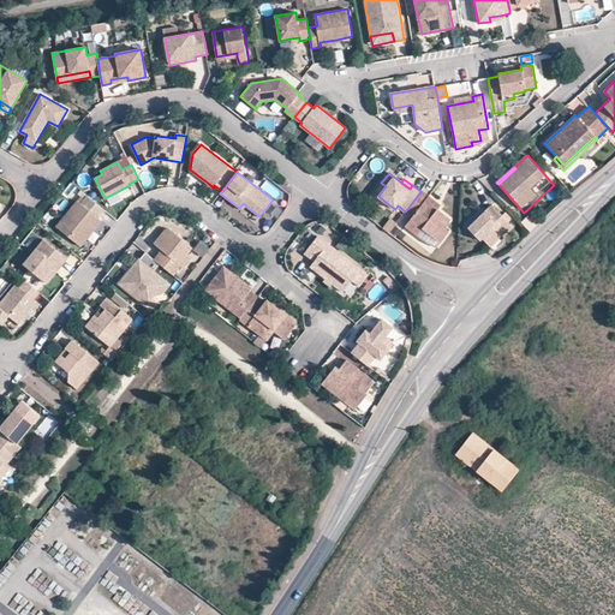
[(384,209),(388,204),(378,196),(386,186),(381,183),(370,197),(384,209)]
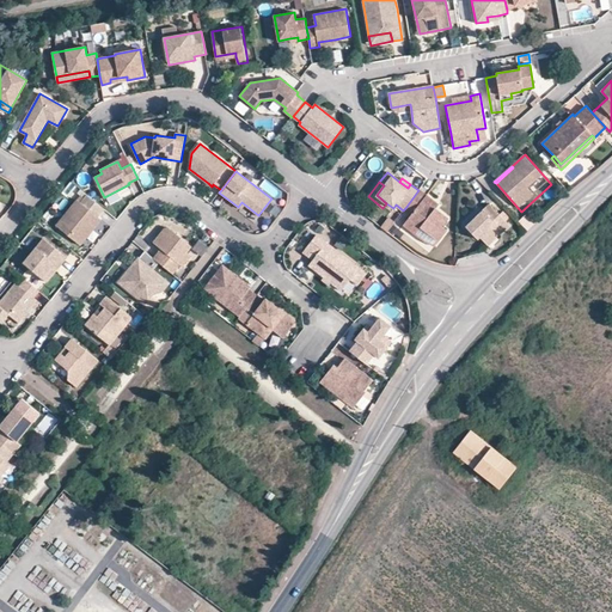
[(418,190),(405,208),(412,214),(403,225),(416,234),(421,228),(439,242),(447,231),(441,226),(448,218),(430,204),(427,202),(430,197),(420,190),(418,190)]
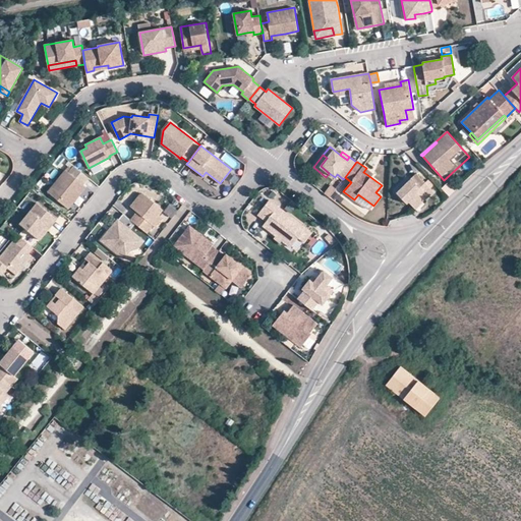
[(74,166),(68,172),(65,170),(48,191),(68,209),(72,204),(87,187),(85,186),(91,179),(74,166)]
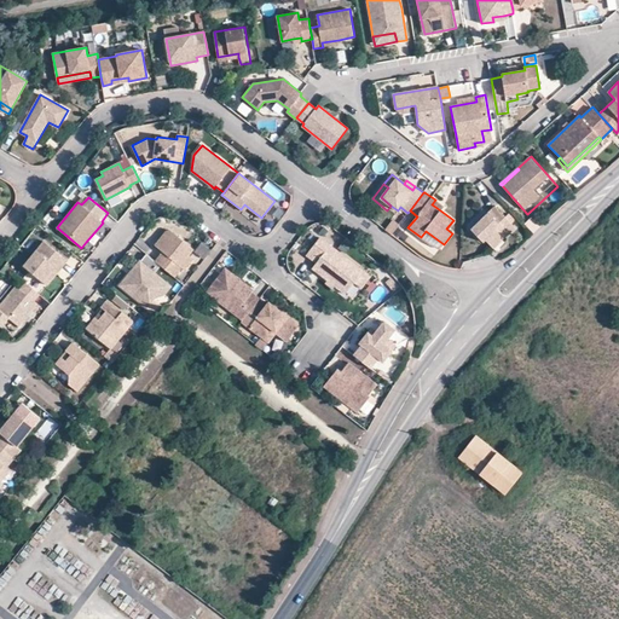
[(258,223),(261,218),(244,204),(241,209),(258,223)]
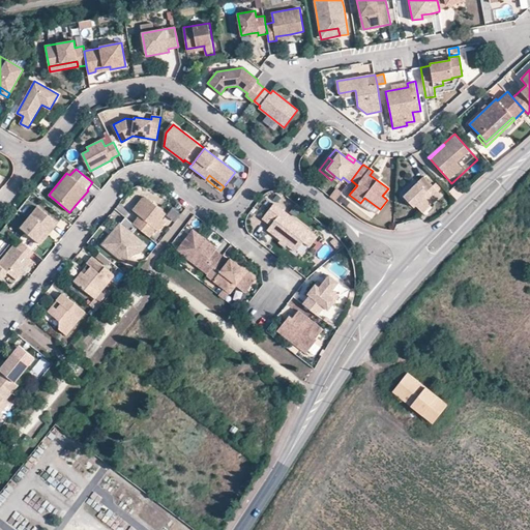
[(441,195),(424,177),(404,197),(413,207),(415,205),(422,212),(441,195)]
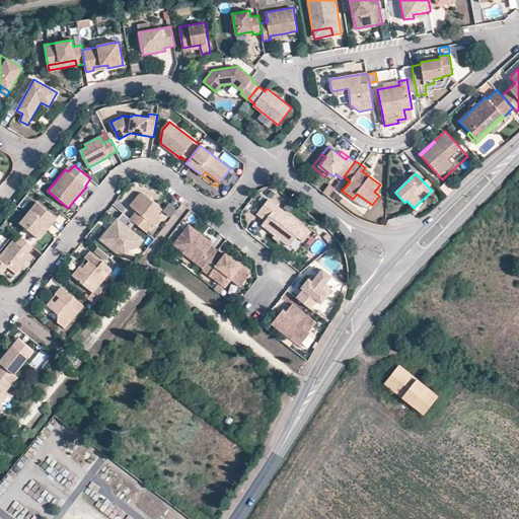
[(335,189),(330,186),(324,193),(327,197),(335,189)]
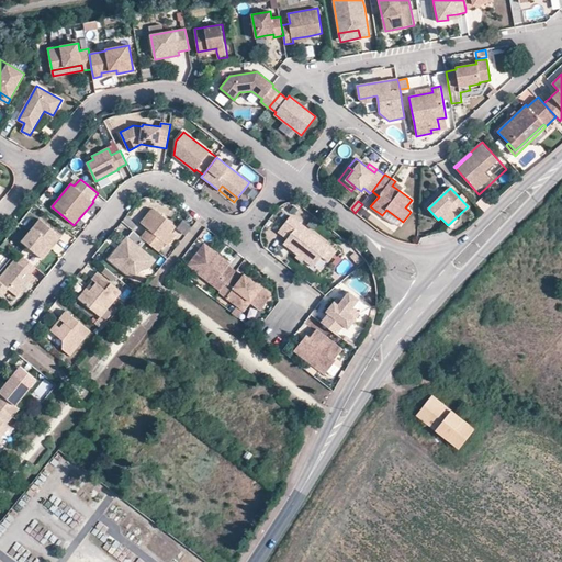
[(33,214),(38,218),(43,212),(38,208),(33,214)]
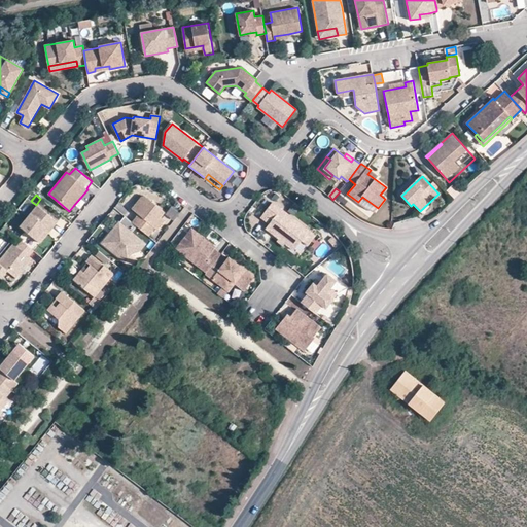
[(148,236),(155,227),(153,225),(161,216),(165,212),(144,195),(132,209),(139,214),(132,222),(148,236)]
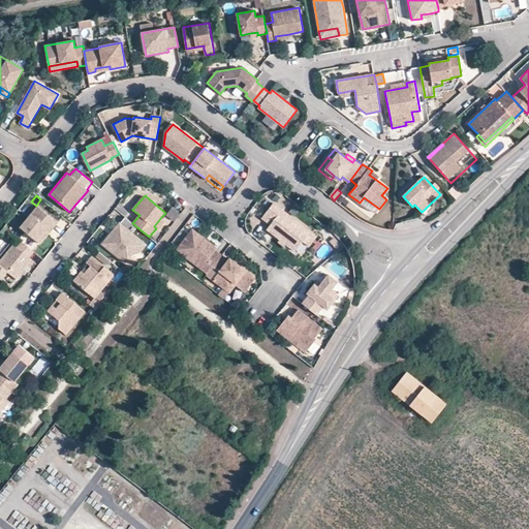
[(290,210),(277,199),(266,214),(274,220),(271,225),(283,236),(289,240),(299,247),(307,238),(314,228),(296,214),(290,210)]
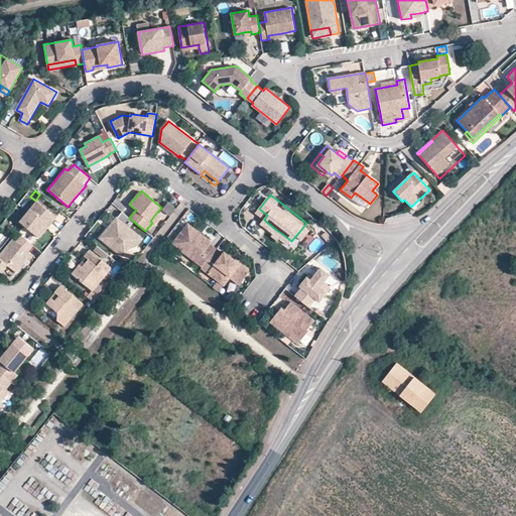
[(288,199),(283,205),(288,209),(293,203),(288,199)]
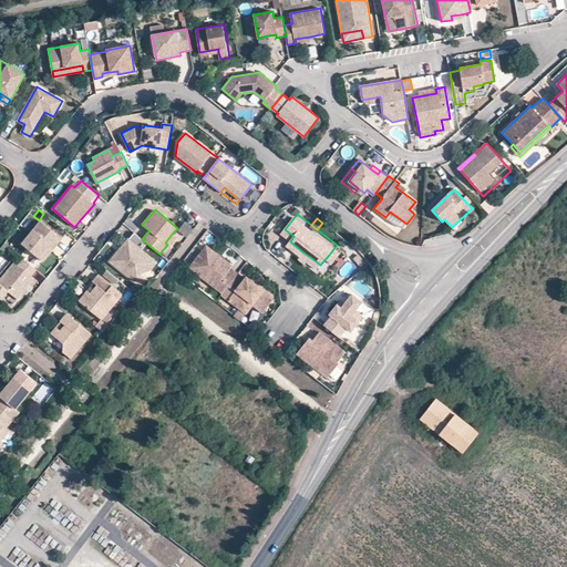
[(50,244),(54,247),(62,238),(40,220),(22,244),(39,258),(50,245),(50,244)]
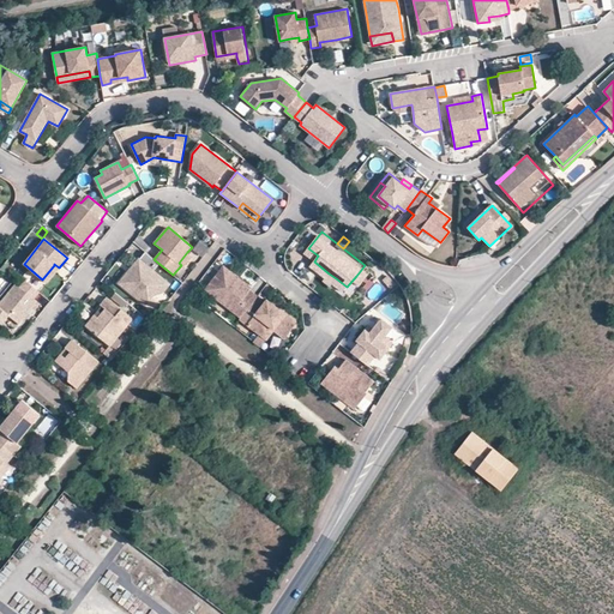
[(192,256),(187,252),(179,263),(181,265),(184,266),(192,256)]
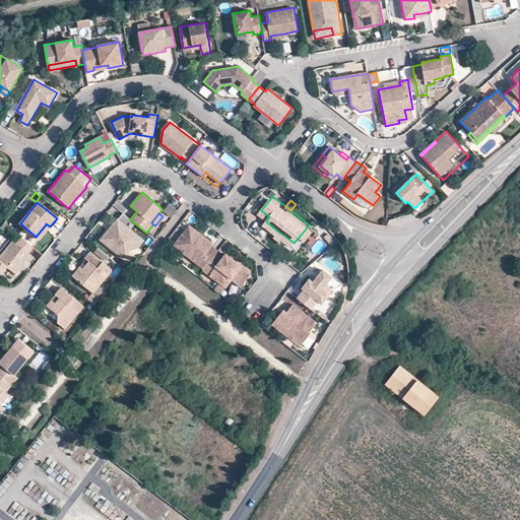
[(117,218),(100,240),(122,258),(129,251),(139,247),(144,241),(117,218)]
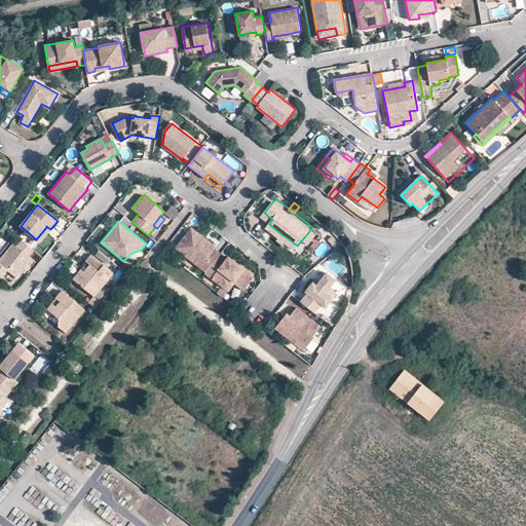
[(49,230),(50,229),(46,226),(46,227),(36,239),(40,242),(49,230)]
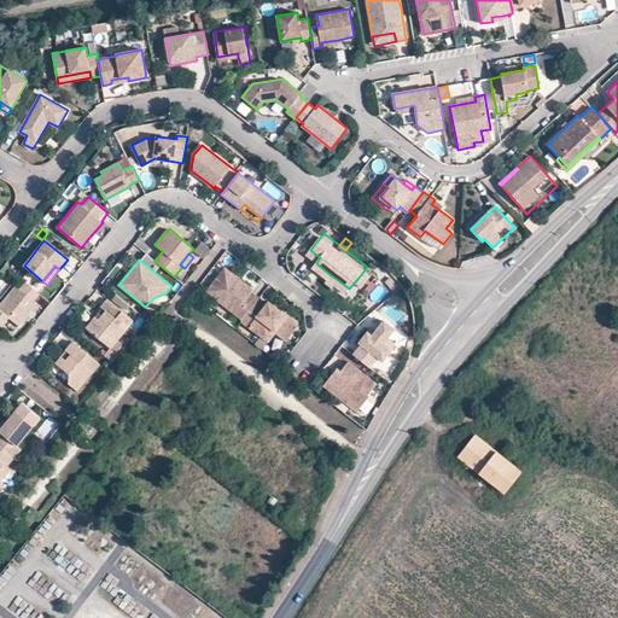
[(367,267),(359,278),(365,284),(374,272),(367,267)]
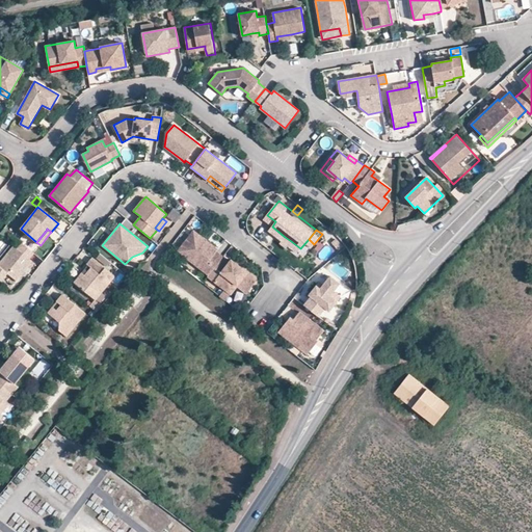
[(209,275),(222,257),(216,251),(218,249),(193,231),(181,247),(192,256),(189,260),(209,275)]
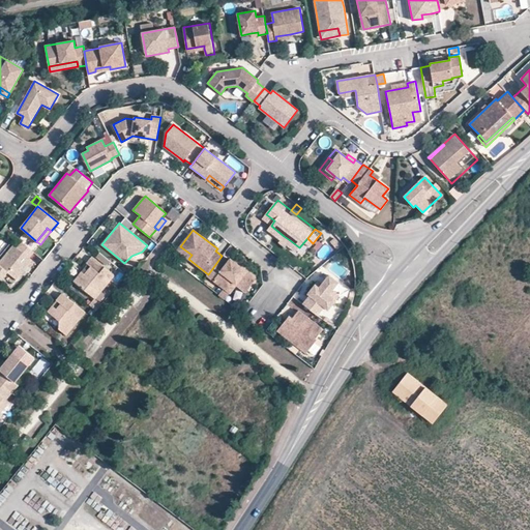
[(22,242),(17,248),(13,245),(0,261),(0,274),(3,277),(8,270),(18,278),(32,260),(29,258),(34,252),(22,242)]
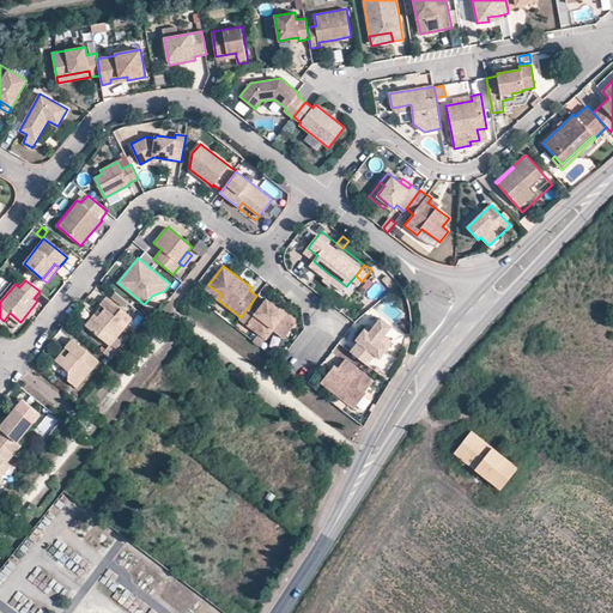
[(218,299),(222,295),(208,285),(205,290),(218,299)]
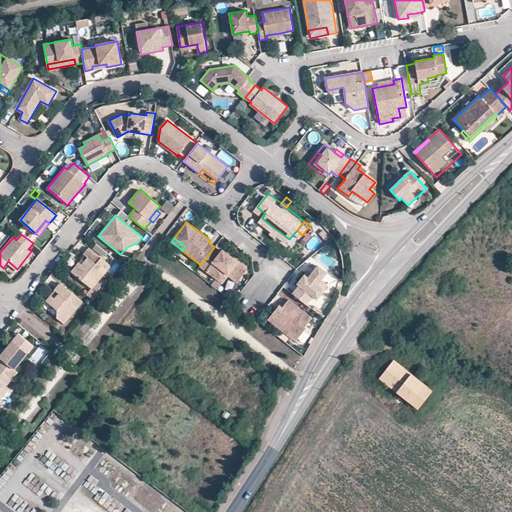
[(221,251),(215,246),(214,247),(201,265),(200,266),(216,279),(226,267),(240,279),(246,271),(248,269),(246,268),(222,250),(221,251)]
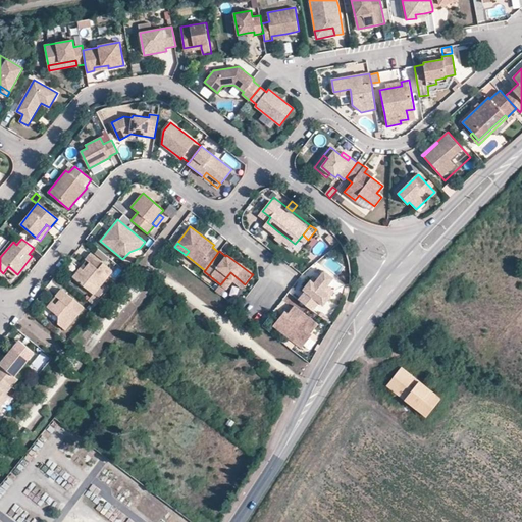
[(91,253),(85,259),(89,263),(84,269),(80,266),(71,276),(94,295),(113,270),(91,253)]
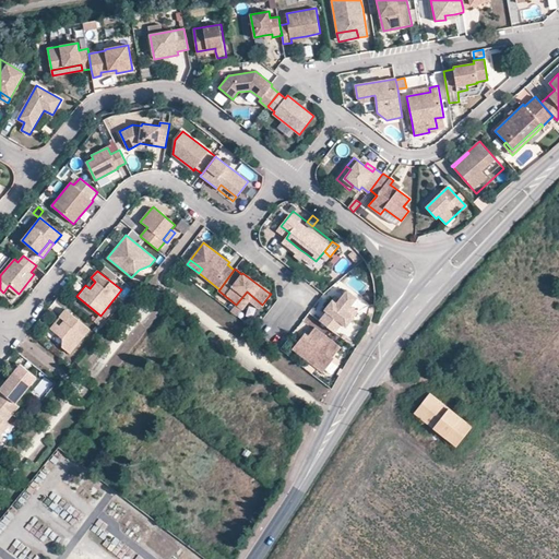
[(91,277),(85,285),(90,288),(95,282),(91,277)]
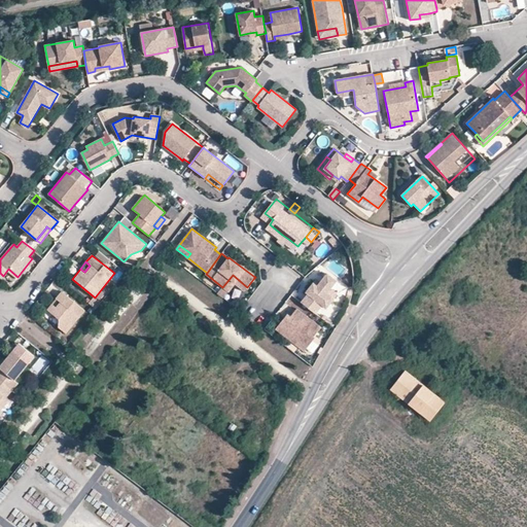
[(327,274),(320,282),(317,286),(313,283),(306,292),(308,294),(302,303),(303,304),(310,309),(315,314),(322,305),(326,308),(334,299),(326,293),(329,289),(337,281),(327,274)]
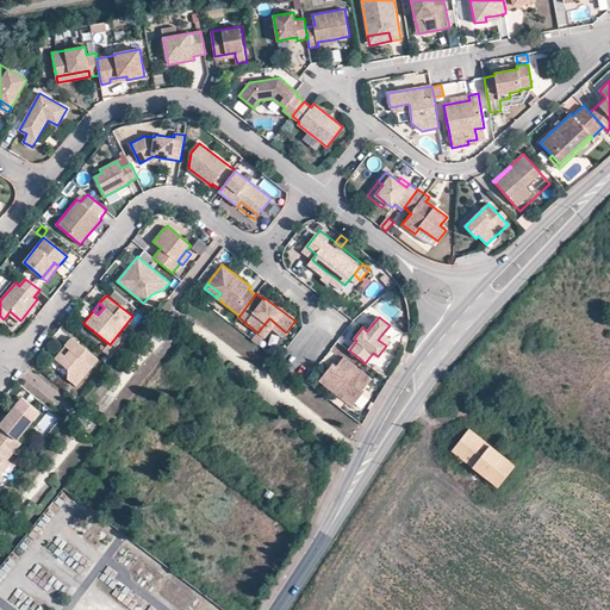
[(284,336),(286,332),(269,318),(257,332),(265,337),(272,328),(284,336)]
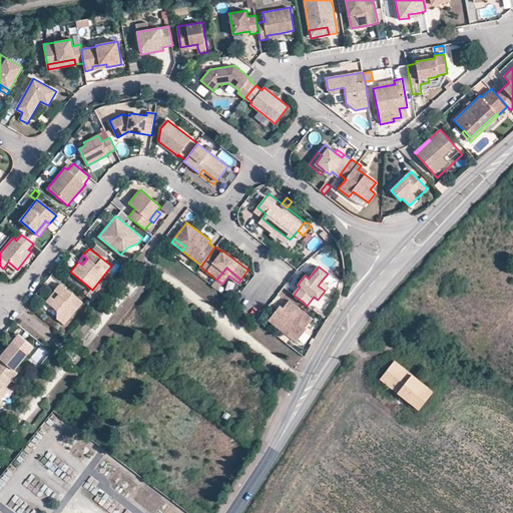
[(328,287),(321,282),(318,286),(325,291),(328,287)]
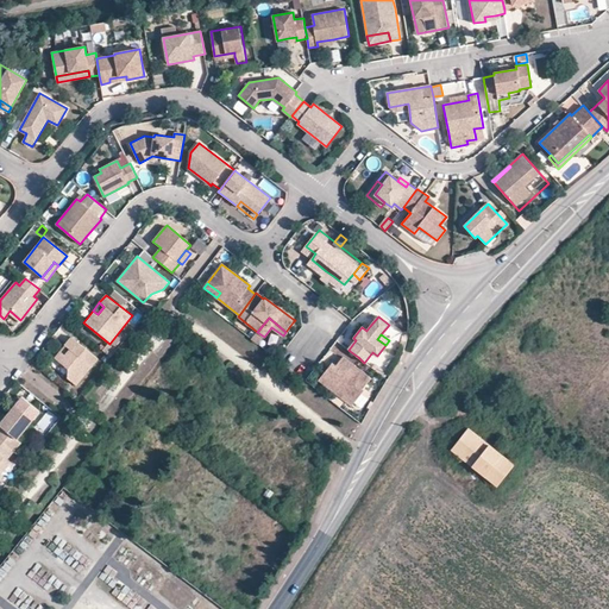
[(71,337),(64,345),(70,349),(60,362),(68,369),(67,378),(76,385),(98,359),(71,337)]
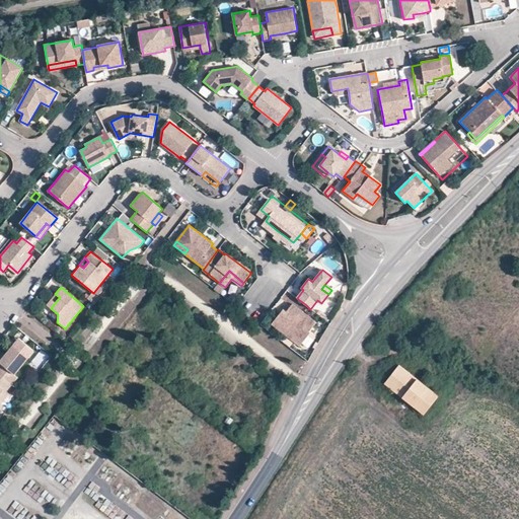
[(47,305),(51,308),(60,297),(55,294),(47,305)]
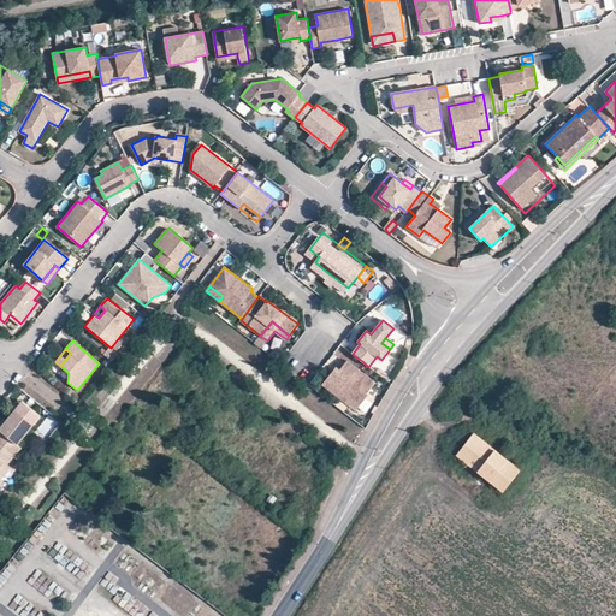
[(354,355),(348,362),(357,368),(362,361),(354,355)]
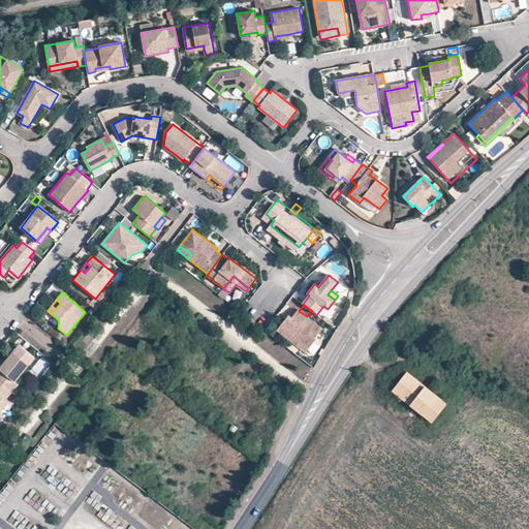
[(286,318),(277,330),(306,352),(315,340),(314,339),(322,329),(307,316),(299,311),(298,310),(292,316),(289,320),(286,318)]
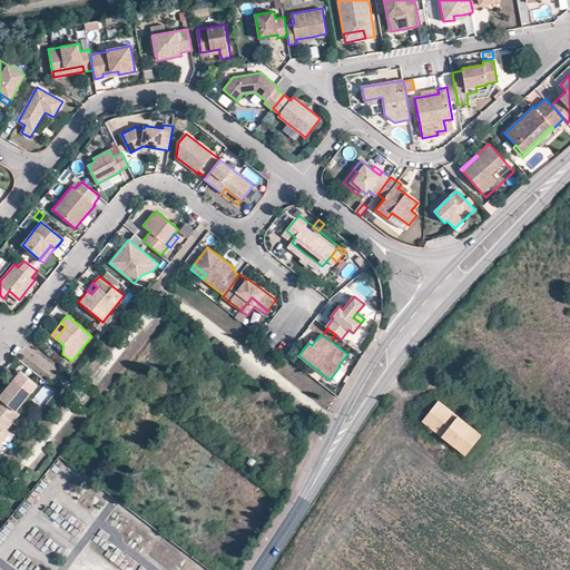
[(0,395),(0,412),(9,420),(12,422),(20,414),(16,411),(38,385),(21,372),(6,389),(0,395)]
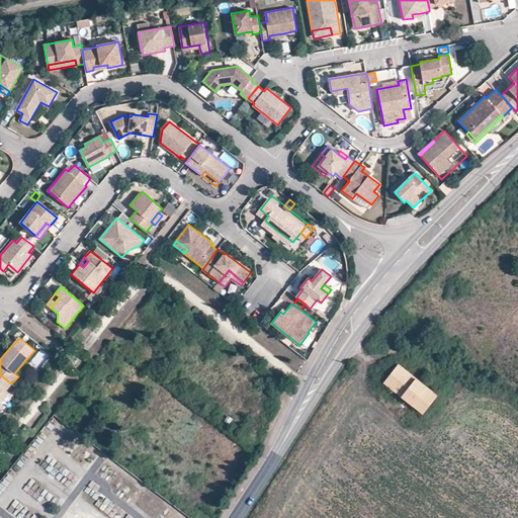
[(423,414),(437,396),(399,364),(382,382),(423,414)]
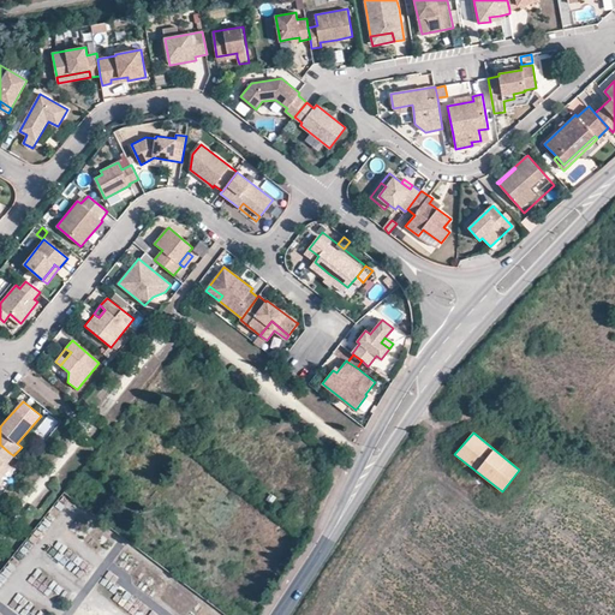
[(10,453),(0,445),(0,465),(4,460),(10,453)]
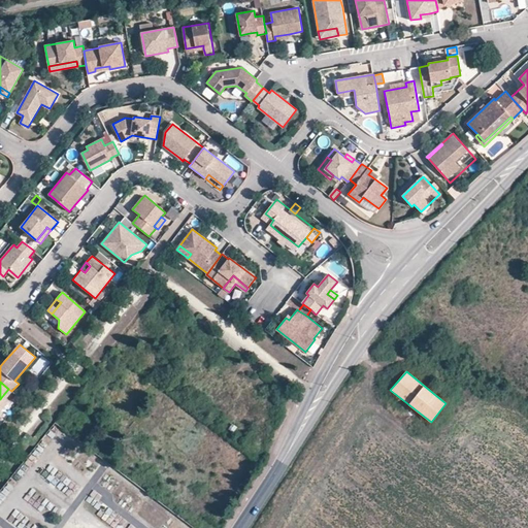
[(0,411),(9,400),(3,395),(0,399),(0,411)]
